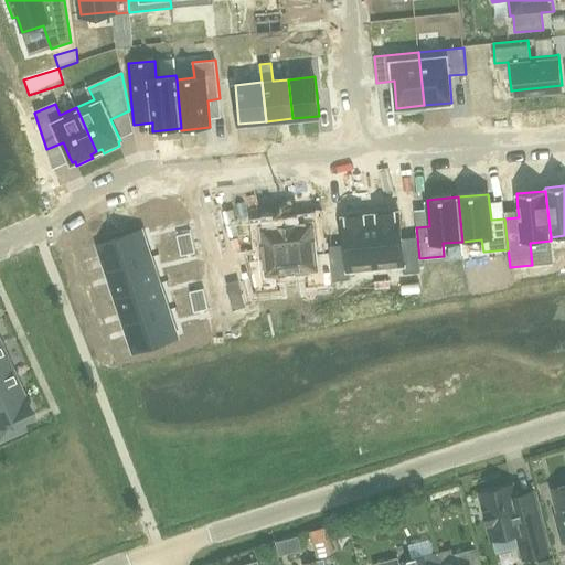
[(394,211),(377,213),(377,214),(371,215),(376,267),(403,265),(404,274),(420,272),(419,258),(417,236),(402,238),(400,216),(400,212),(394,212),(394,211)]
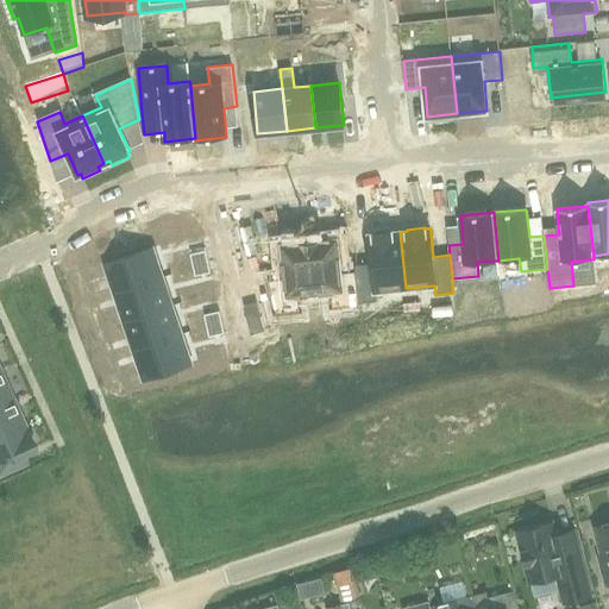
[(400,232),(391,232),(391,231),(374,233),(374,234),(369,234),(369,239),(371,263),(355,265),(356,271),(359,302),(377,301),(376,292),(406,288),(400,232)]
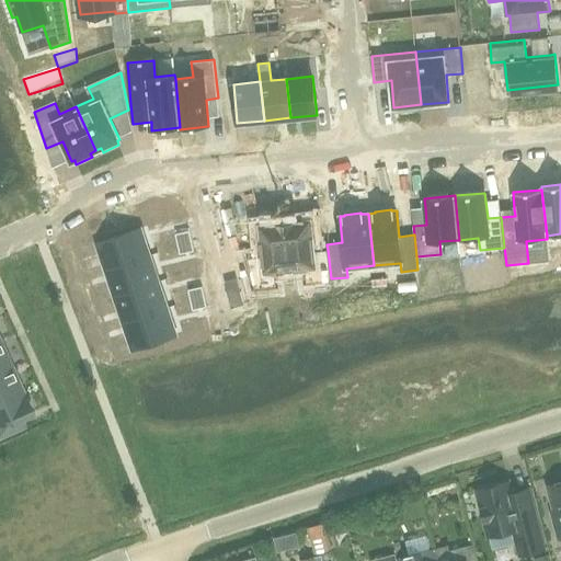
[(311,219),(285,221),(290,271),(306,270),(307,283),(331,281),(331,278),(328,250),(315,251),(313,238),(311,219)]
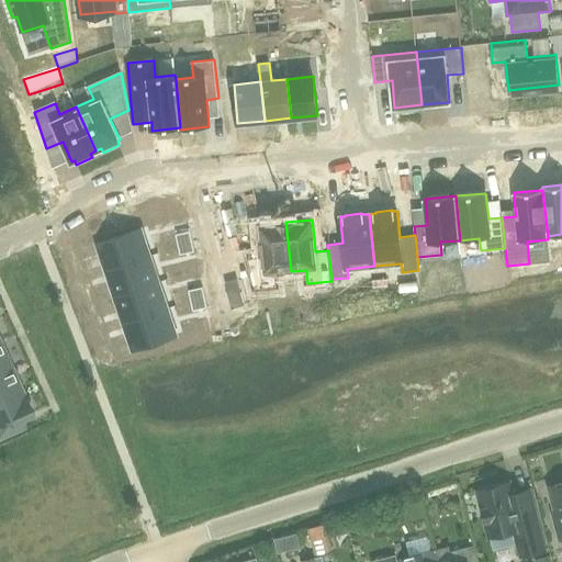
[(262,257),(248,258),(255,289),(277,287),(276,273),(291,271),(285,222),(259,225),(260,233),(262,257)]
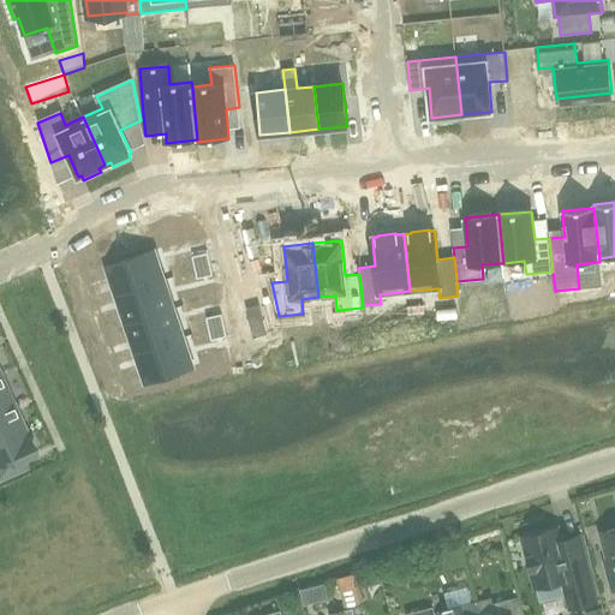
[(117,297),(163,280),(154,251),(106,267),(117,297)]
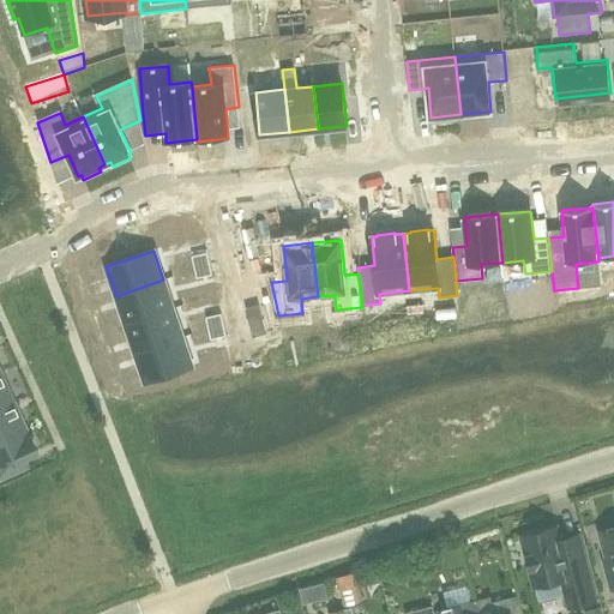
[(208,253),(192,257),(194,268),(210,264),(208,253)]
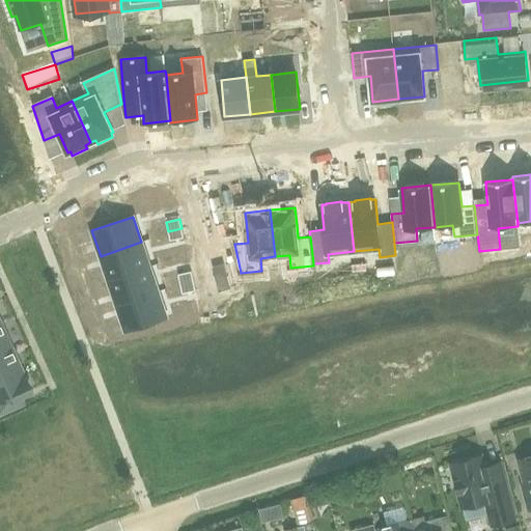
[(168,231),(171,241),(184,238),(182,228),(168,231)]
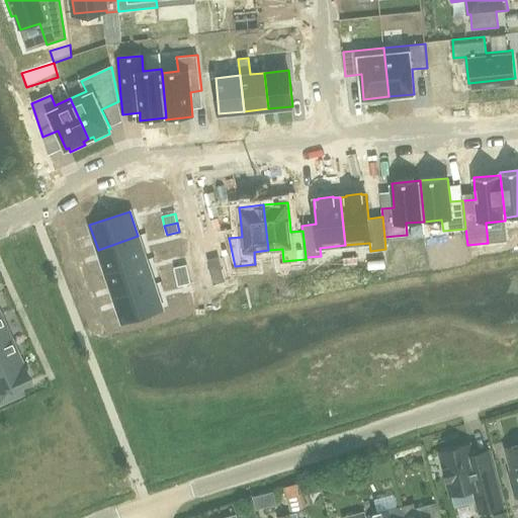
[(146,260),(138,236),(98,250),(106,274),(146,260)]
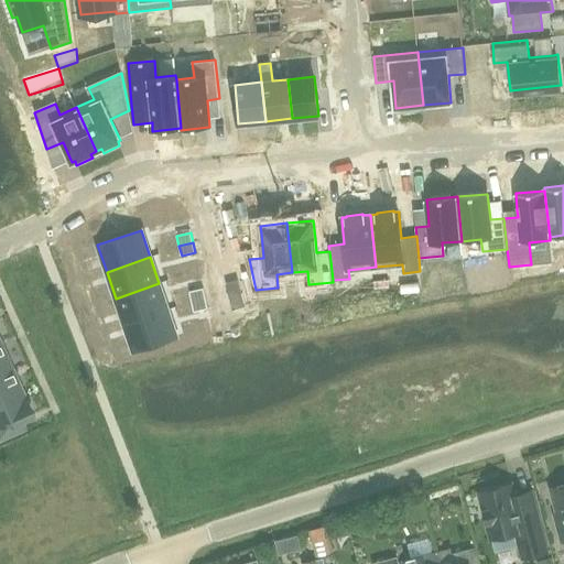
[(412,281),(412,290),(421,289),(421,280),(412,281)]
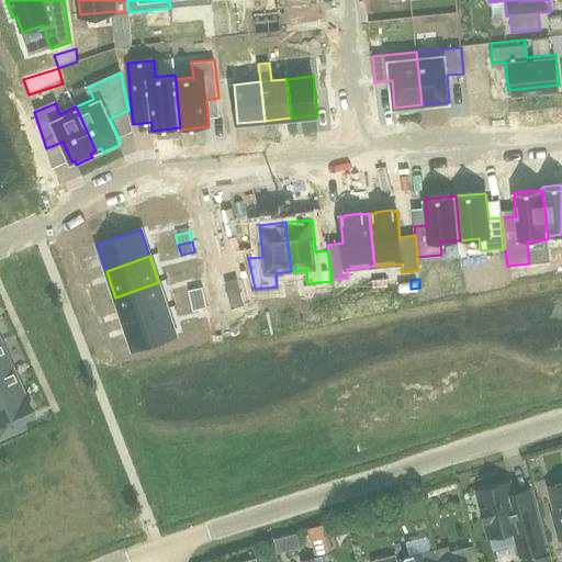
[(158,282),(115,298),(124,323),(167,308),(158,282)]
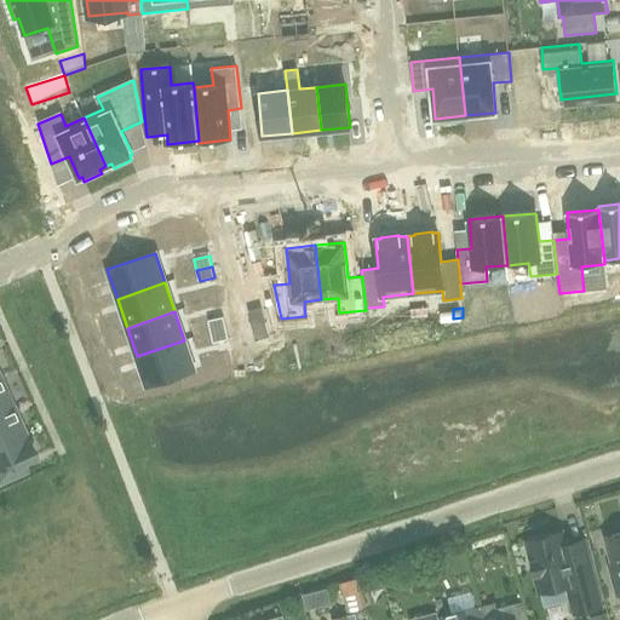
[(208,321),(211,332),(227,328),(224,317),(208,321)]
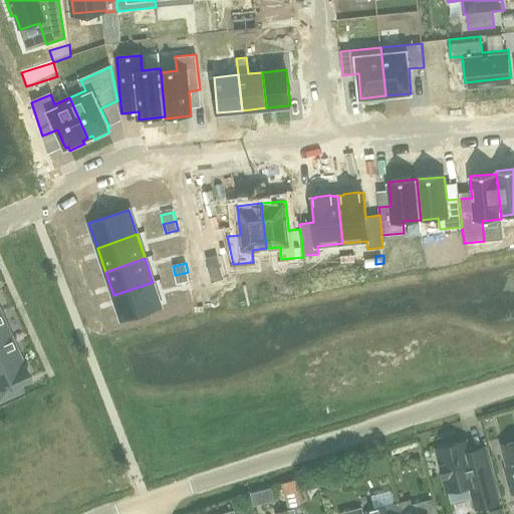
[(177,284),(190,281),(188,272),(175,275),(177,284)]
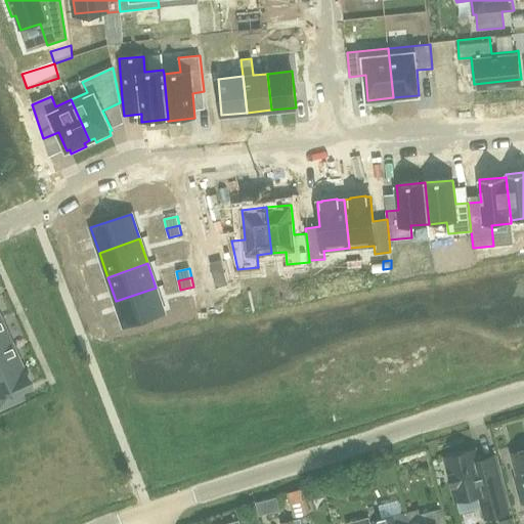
[(156,288),(116,301),(124,326),(165,313),(156,288)]
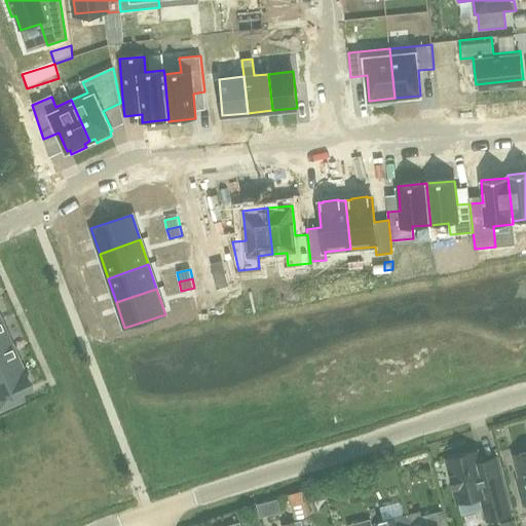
[(0,348),(11,344),(0,320),(0,348)]
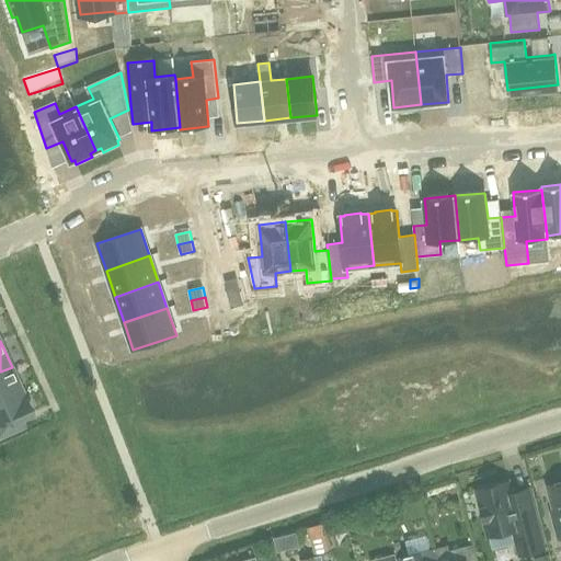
[(0,405),(24,396),(12,367),(0,371),(0,405)]
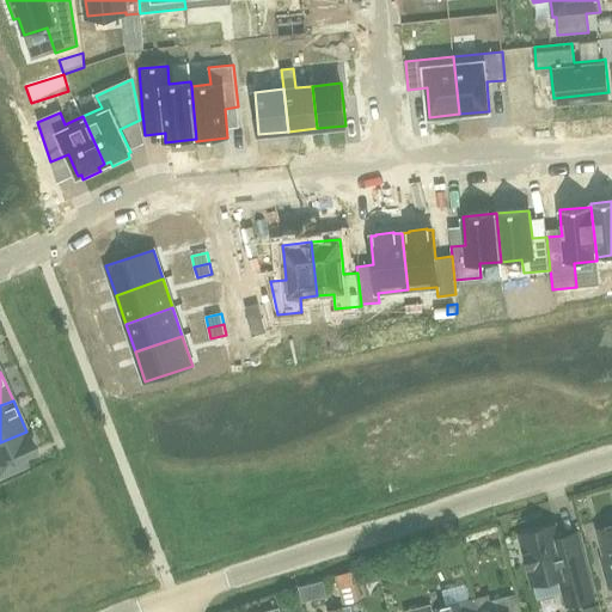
[(36,451),(26,432),(0,442),(0,477),(26,465),(23,457),(36,451)]
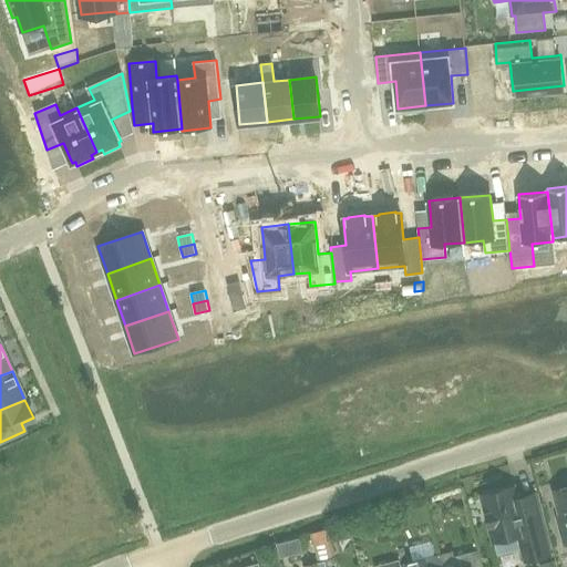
[(534,494),(517,498),(515,486),(482,495),(494,542),(519,535),(527,560),(550,555),(534,494)]
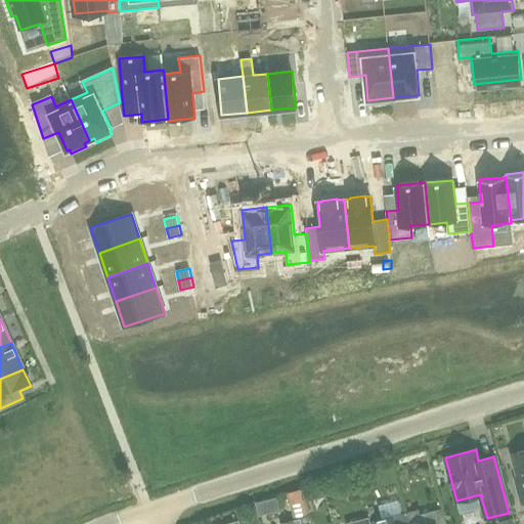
[(523,450),(513,453),(519,477),(516,478),(523,503),(523,450)]
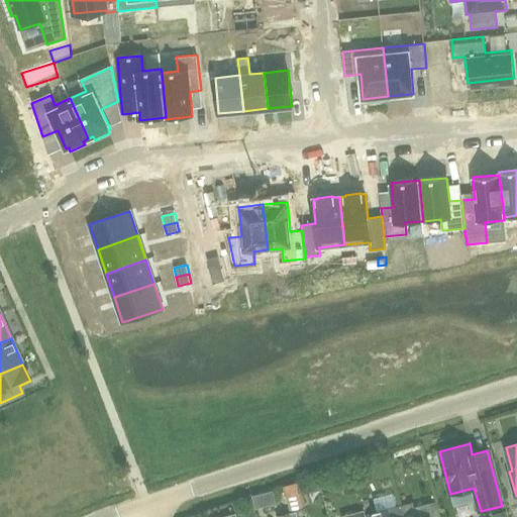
[(441,516),(438,502),(415,507),(417,516),(441,516)]
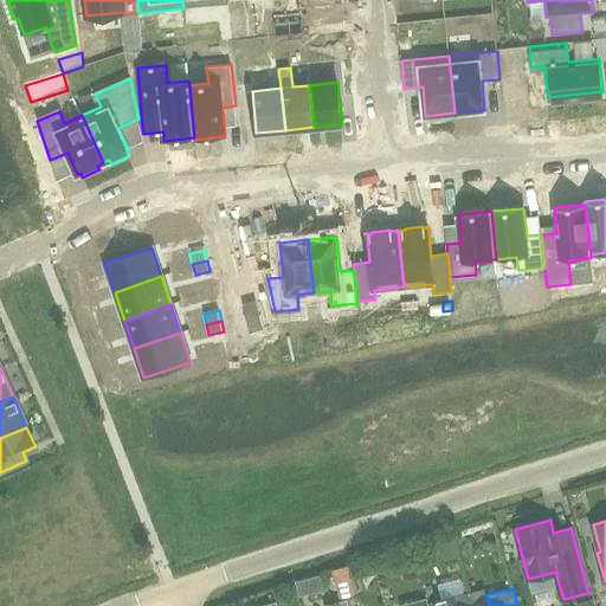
[(474,605),(470,592),(430,603),(430,605),(474,605)]
